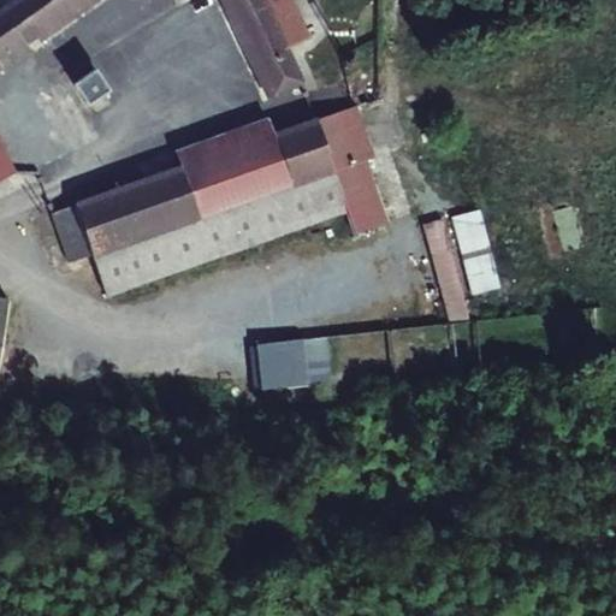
[(11,0),(0,9),(0,64),(89,0),(226,0),(274,95),(306,81),(301,70),(279,27),(286,22),(284,15),(294,9),(289,0),(11,0)]
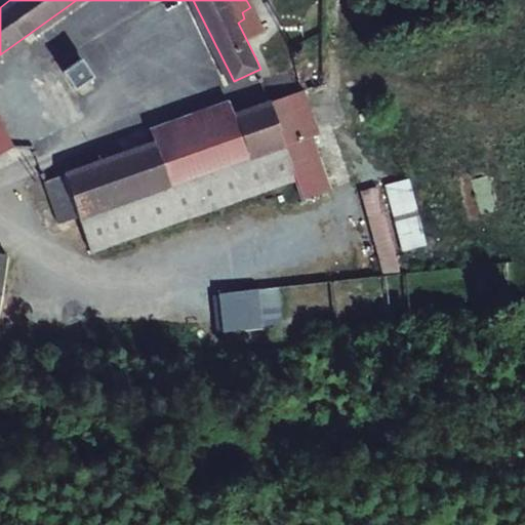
[(90,76),(82,63),(67,71),(77,85),(90,76)]
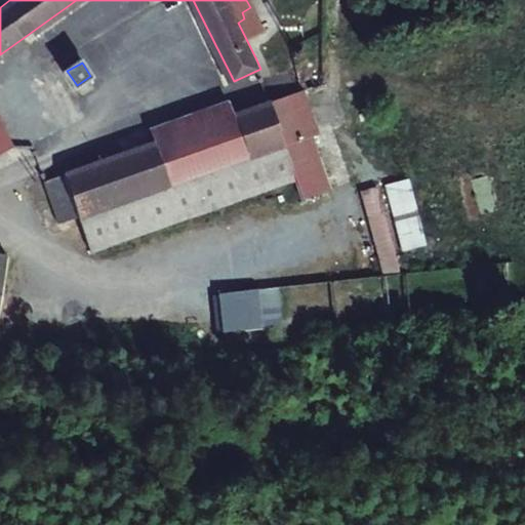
[(270,105),(284,148),(321,136),(306,92),(301,93),(270,105)]
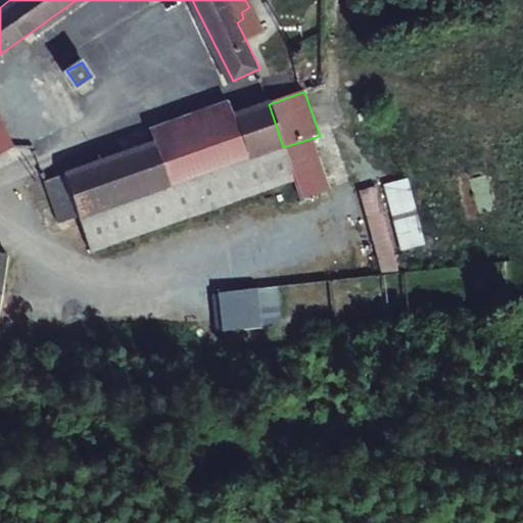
[(36,147),(7,93),(0,96),(0,121),(13,147),(18,157),(36,147)]
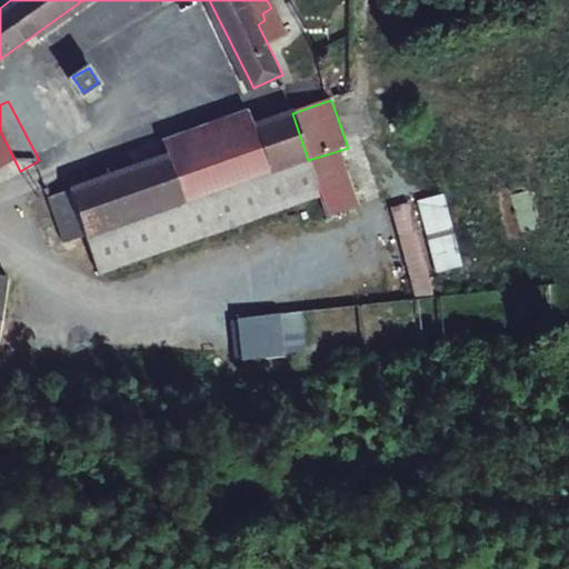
[(183,205),(269,173),(253,127),(249,110),(161,142),(167,156),(183,205)]
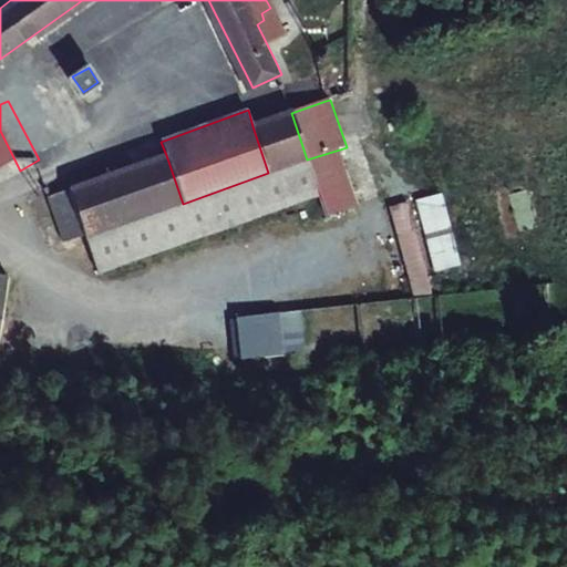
[(307,160),(291,113),(253,126),(268,173),(307,160)]
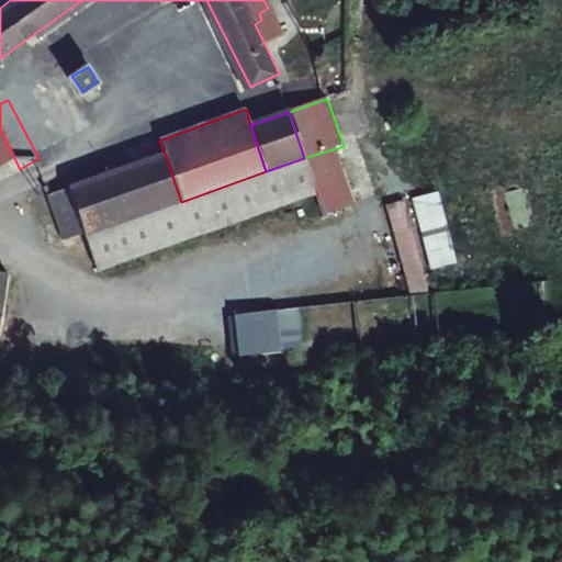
[(0,165),(14,158),(0,130),(0,165)]
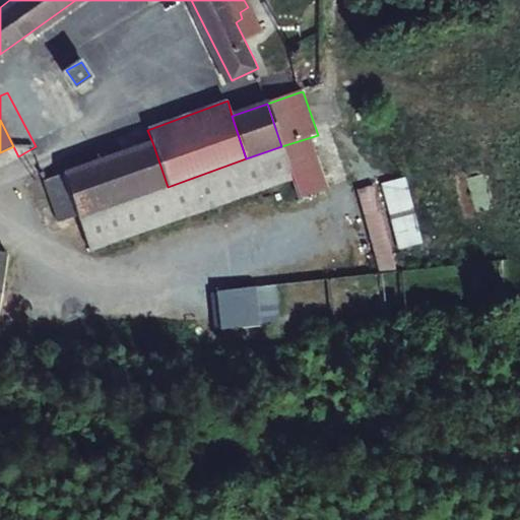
[(329,168),(318,135),(281,146),(294,182),(298,196),(310,192),(348,180),(343,164),(329,168)]
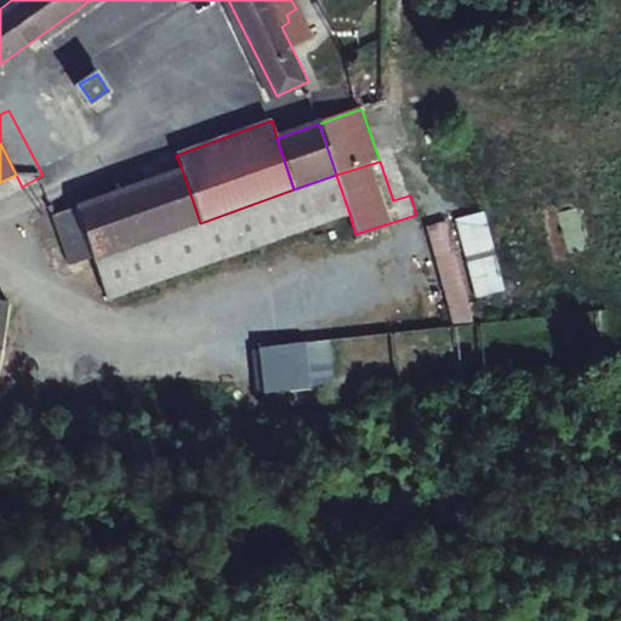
[(200,223),(182,170),(52,220),(69,268),(96,260),(200,223)]
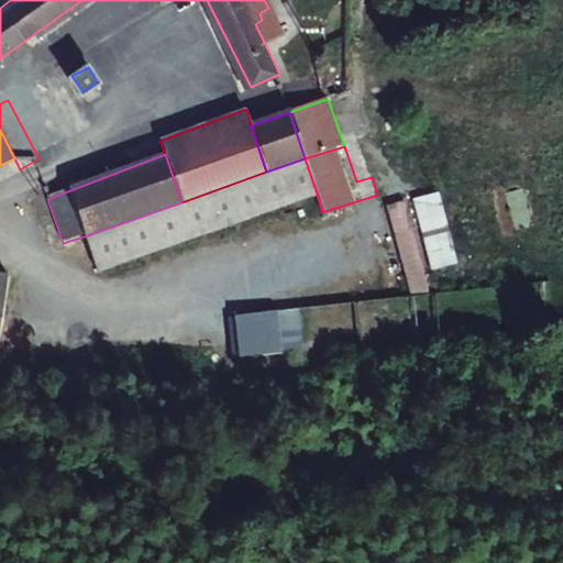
[(305,158),(266,172),(181,202),(87,235),(99,271),(318,197),(305,158)]
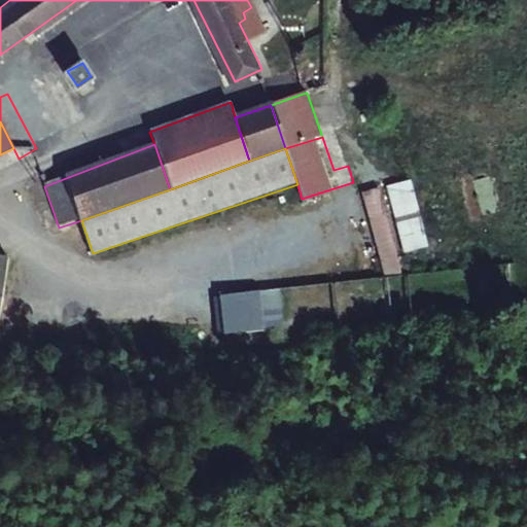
[(478,217),(499,211),(490,175),(468,181),(478,217)]
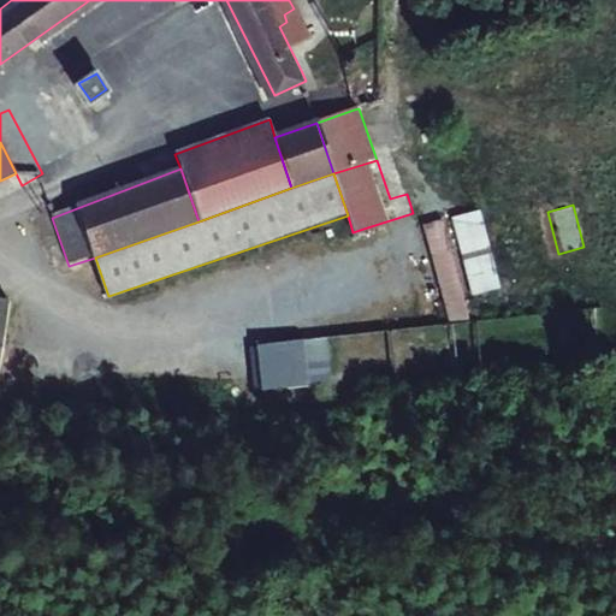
[(472,295),(501,288),(480,208),(451,217),(472,295)]
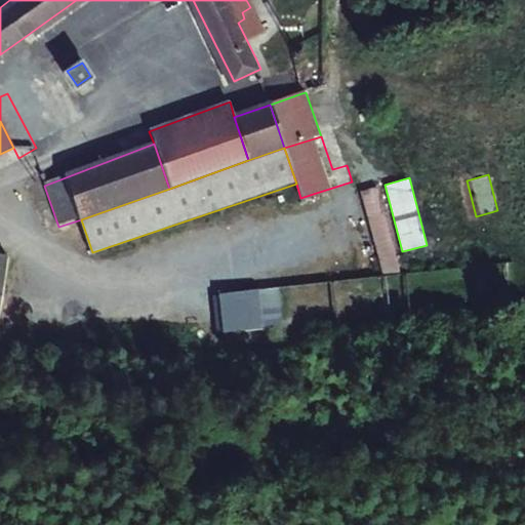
[(367,230),(352,182),(313,194),(329,242),(367,230)]
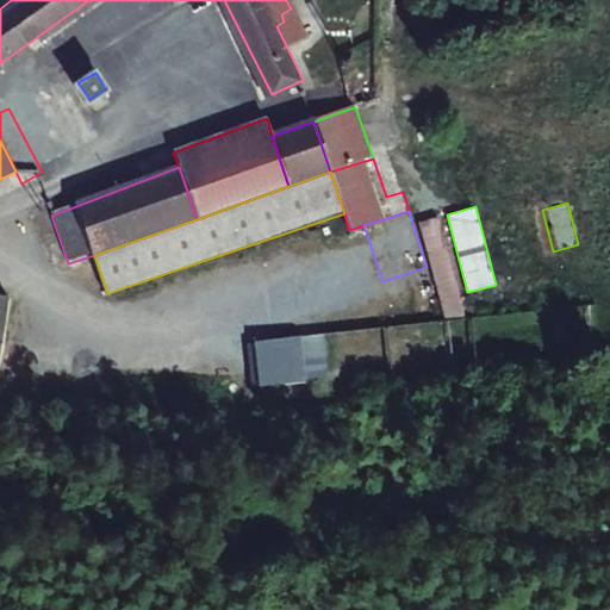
[(384,325),(385,363),(439,362),(439,325),(384,325)]
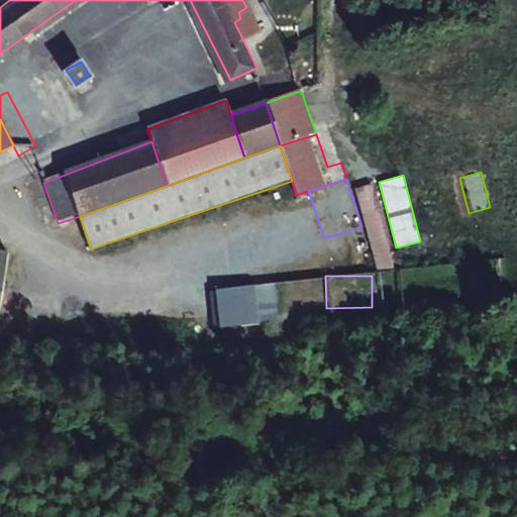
[(234,285),(236,324),(278,323),(277,284),(234,285)]
